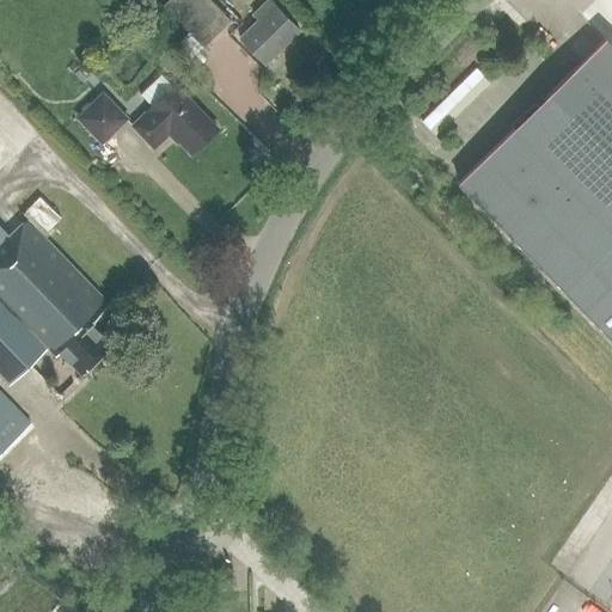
[(264,63),(299,30),(269,0),(268,0),(252,16),(258,20),(239,38),(264,63)]
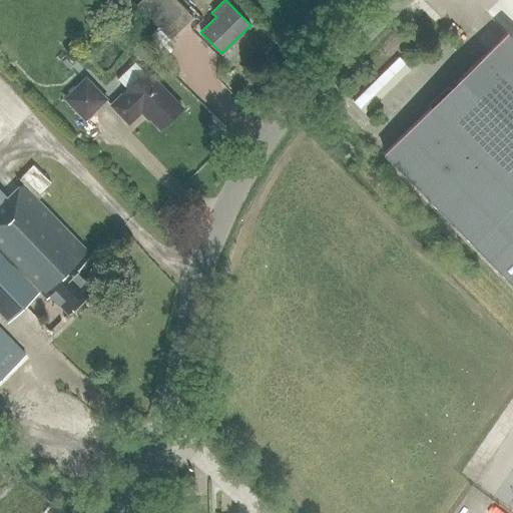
[(512,38),(507,33),(384,153),(512,285),(512,38)]
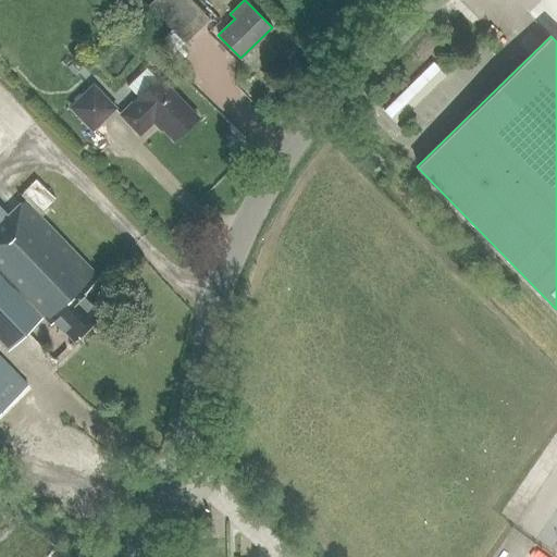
[(133,101),(134,102),(120,115),(139,135),(156,119),(175,139),(197,118),(158,77),(133,101)]
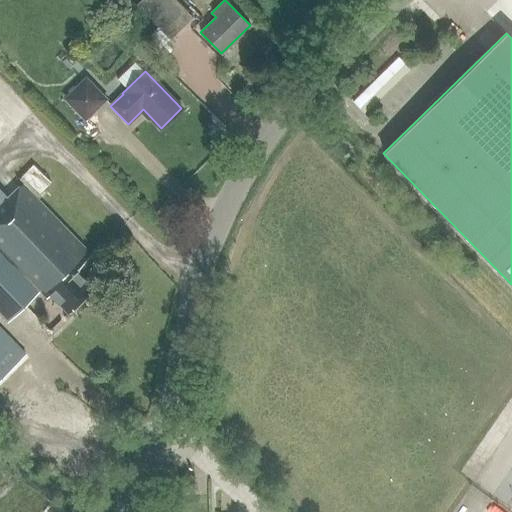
[(62,98),(84,120),(107,98),(84,76),(62,98)]
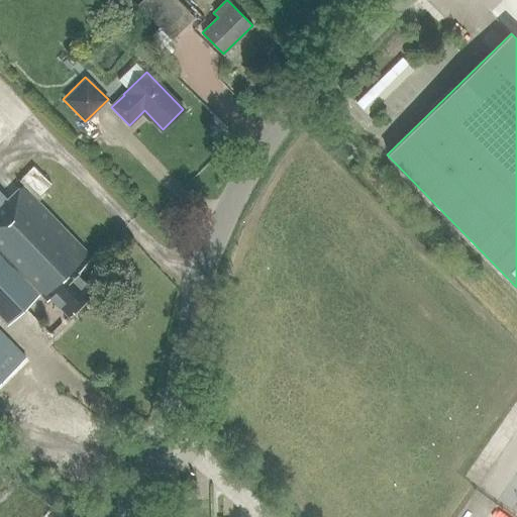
[(69,316),(94,292),(83,282),(76,274),(90,259),(21,188),(0,208),(0,317),(8,325),(40,294),(46,302),(50,298),(69,316)]
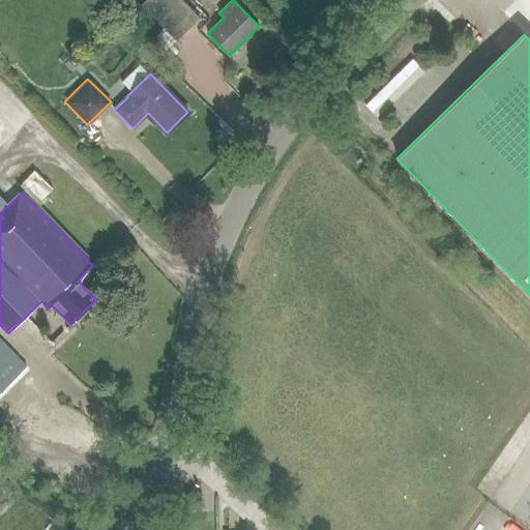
[(0,392),(27,367),(0,340),(0,392)]
